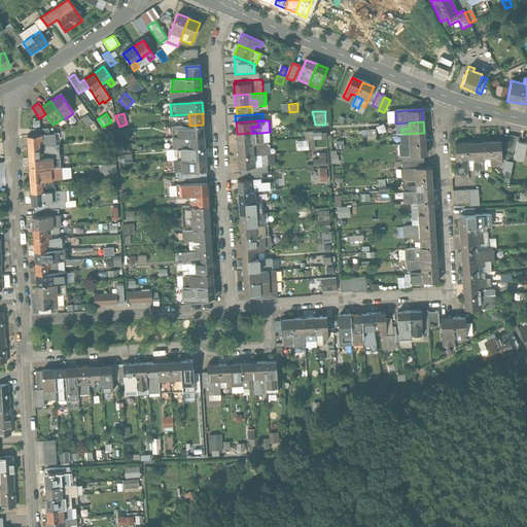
[(409,123),(395,124),(396,135),(402,134),(401,129),(409,129),(409,123)]
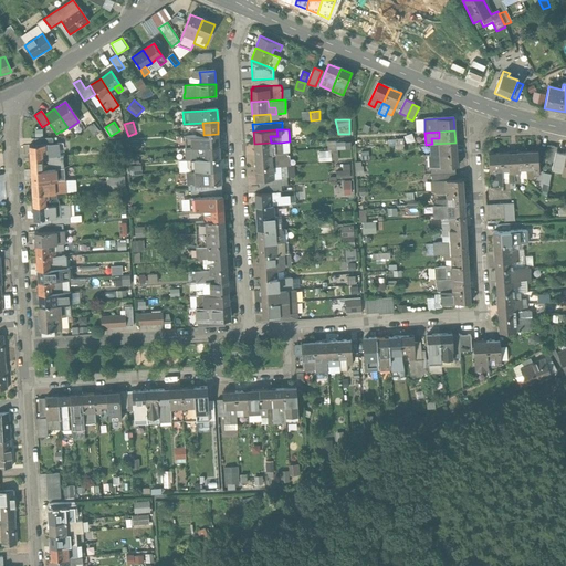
[(196,136),(185,136),(186,148),(219,146),(218,134),(203,135),(196,136)]
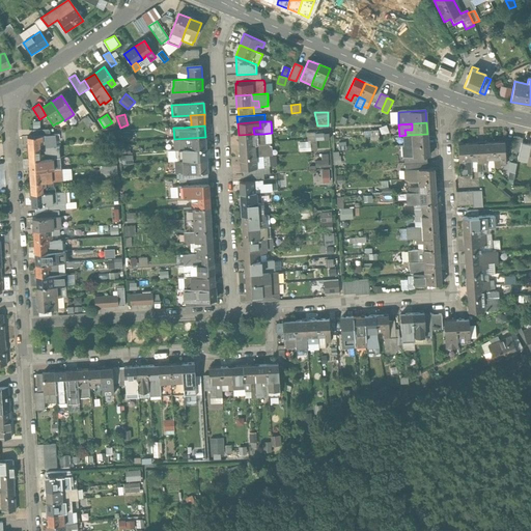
[(315,132),(307,132),(307,141),(315,140),(315,133),(315,132)]
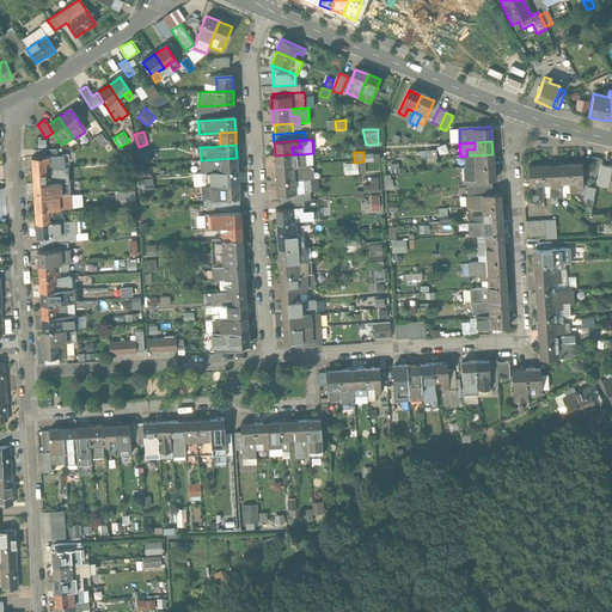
[(293,154),(275,155),(275,169),(301,167),(304,166),(304,154),(293,154)]
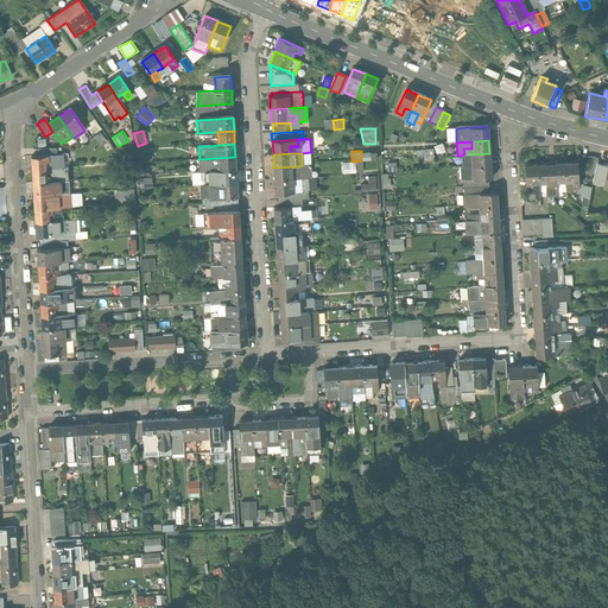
[(310,153),(302,153),(302,165),(311,165),(310,153)]
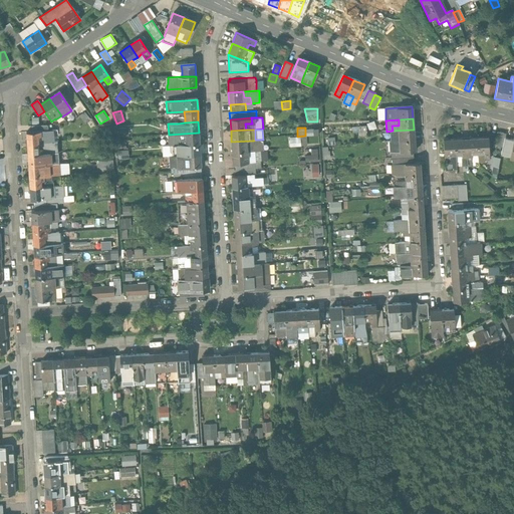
[(414,130),(393,131),(393,142),(400,142),(415,141),(414,130)]
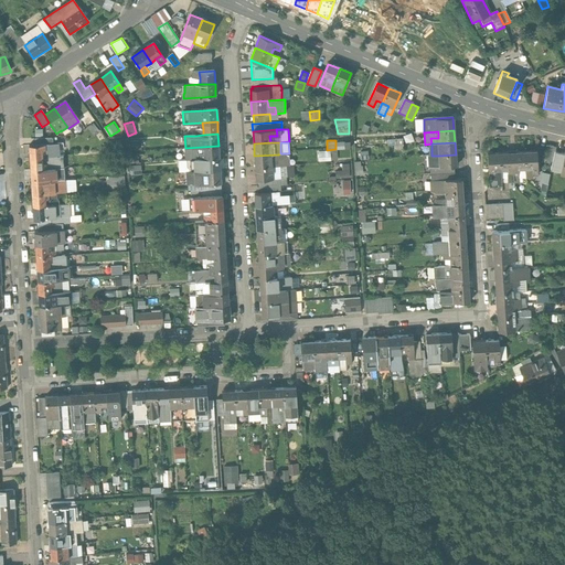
[(33,146),(29,146),(29,158),(41,158),(41,151),(49,150),(48,145),(33,146)]
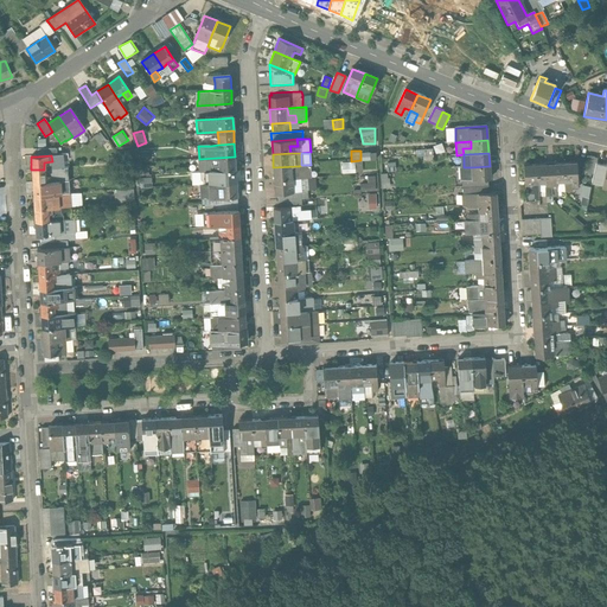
[(199,159),(199,172),(212,172),(219,171),(236,171),(235,157),(199,159)]
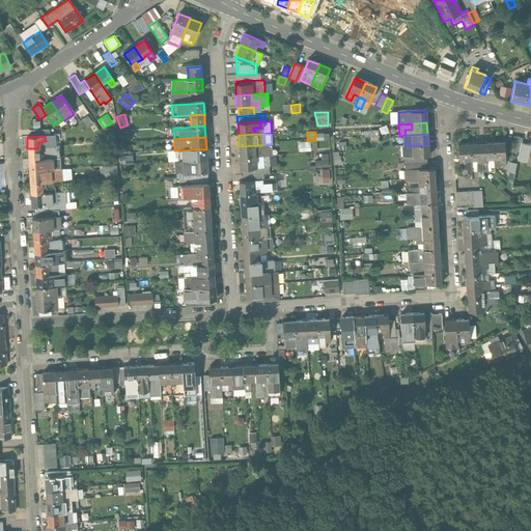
[(523,138),(513,137),(511,154),(519,154),(523,138)]
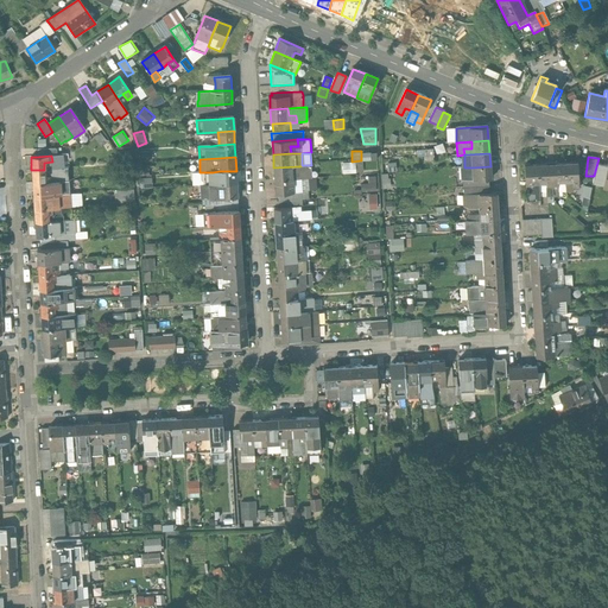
[(355,163),(342,163),(343,175),(356,175),(355,163)]
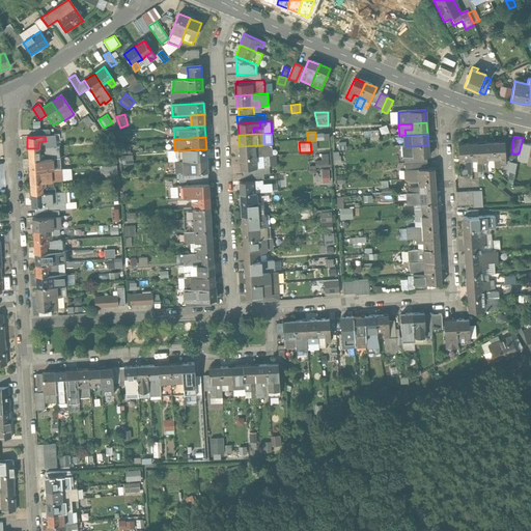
[(504,142),(493,143),(494,159),(499,159),(505,159),(504,142)]
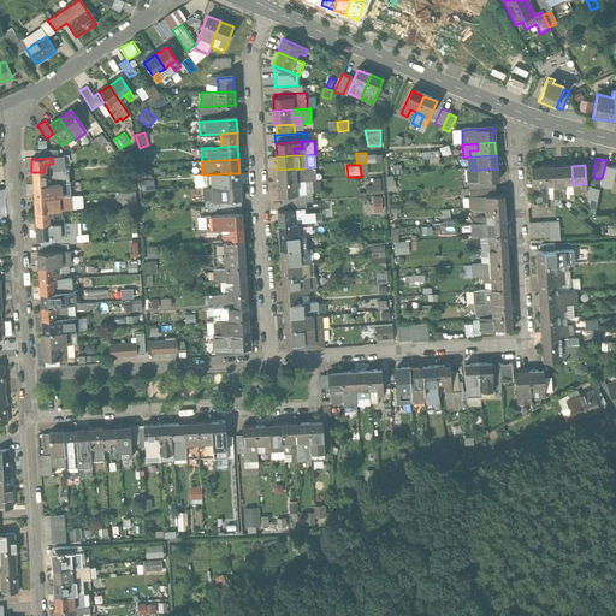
[(572,166),(558,167),(560,185),(566,185),(573,184),(572,166)]
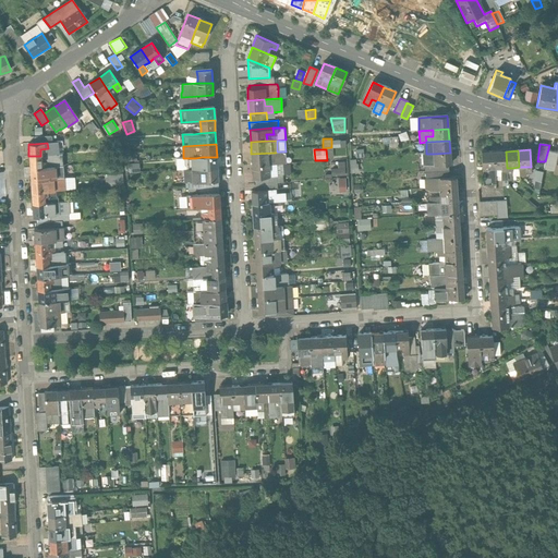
[(286,152),(275,153),(275,159),(268,159),(268,165),(275,165),(287,164),(286,152)]
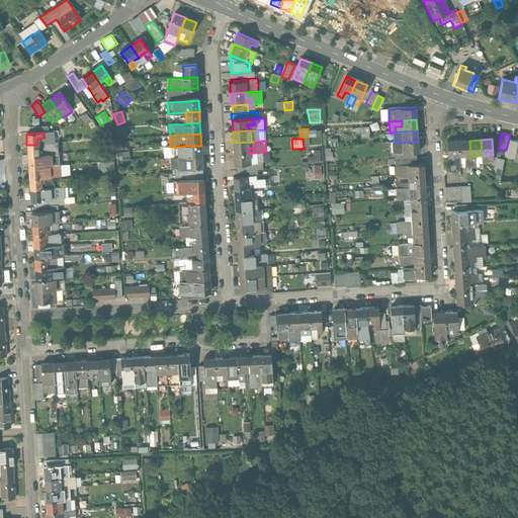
[(458,141),(446,142),(448,172),(460,171),(460,168),(458,141)]
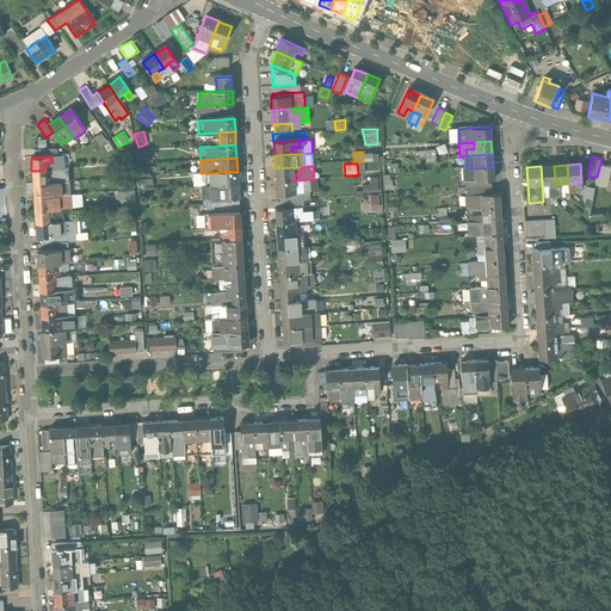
[(554,166),(541,166),(543,198),(549,198),(556,197),(555,191),(555,184),(554,166)]
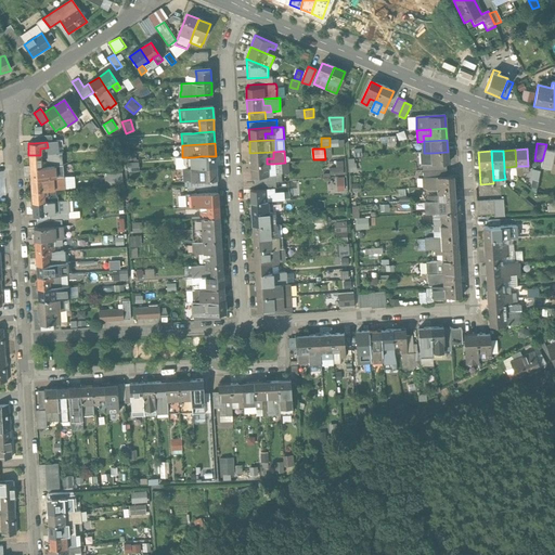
[(273,152),(249,153),(250,165),(267,164),(267,158),(273,158),(273,152)]
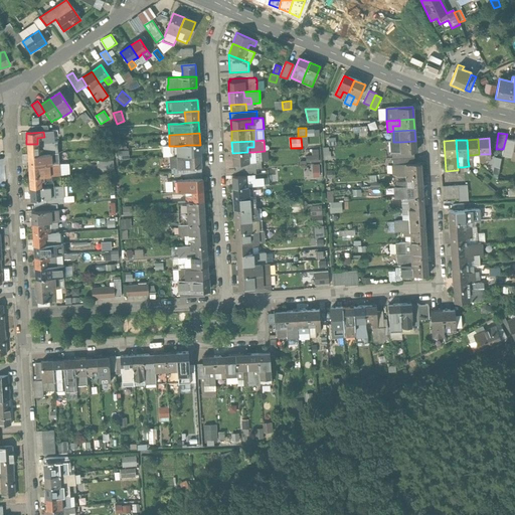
[(415,141),(400,142),(393,142),(394,154),(414,152),(416,152),(415,141)]
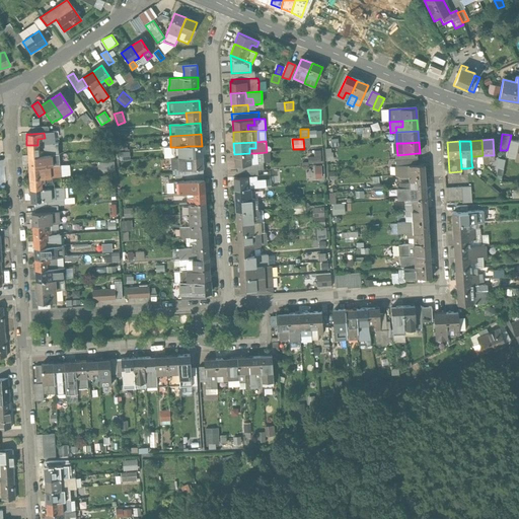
[(38,145),(26,145),(27,156),(39,156),(39,150),(38,145)]
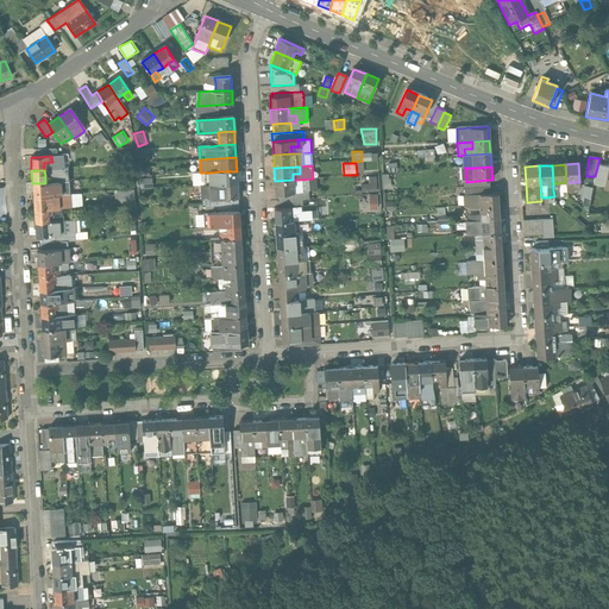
[(237,171),(220,171),(220,177),(221,184),(237,184),(237,171)]
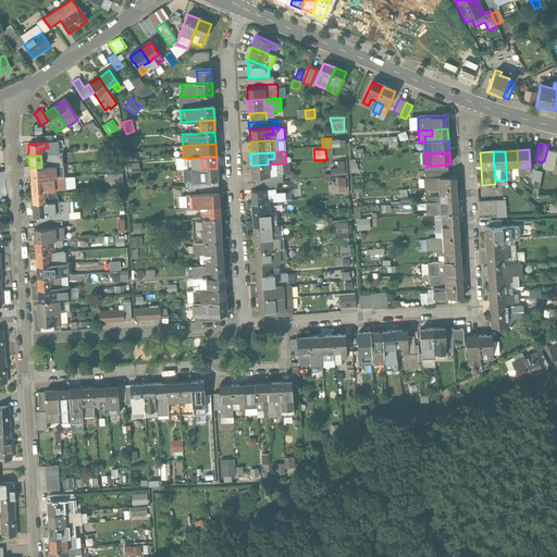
[(356,160),(349,161),(350,174),(358,173),(358,164),(356,164),(356,160)]
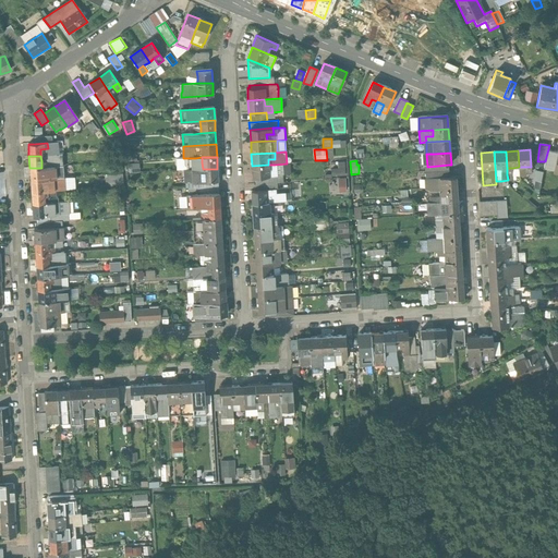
[(344,161),(338,161),(338,168),(331,169),(331,174),(331,177),(346,176),(344,161)]
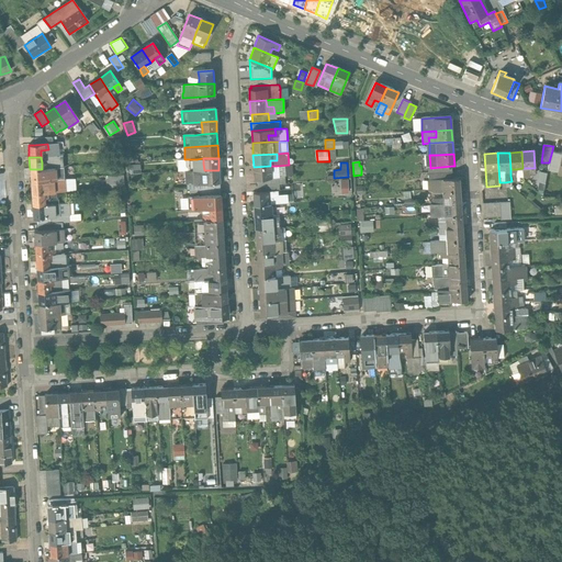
[(289,165),(277,166),(278,178),(285,178),(293,177),(292,165),(289,165)]
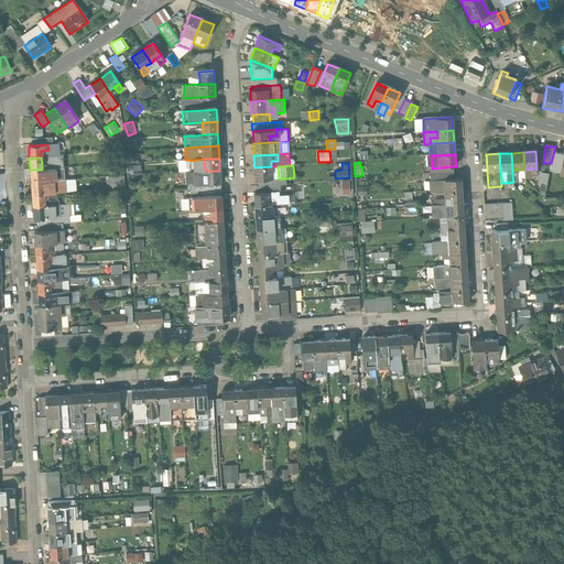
[(271,166),(255,167),(256,181),(258,181),(279,179),(278,166),(271,166)]
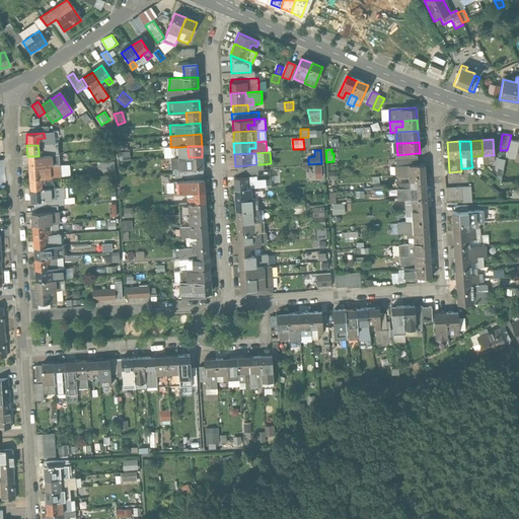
[(39,156),(27,156),(28,167),(59,165),(58,154),(46,155),(39,156)]
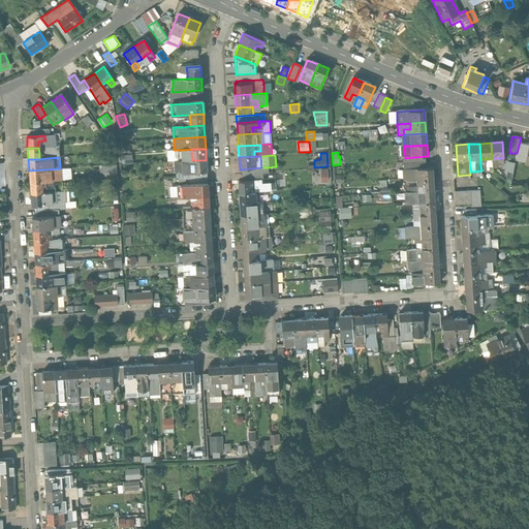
[(192,160),(178,161),(175,161),(176,174),(193,173),(204,172),(207,172),(206,160),(192,160)]
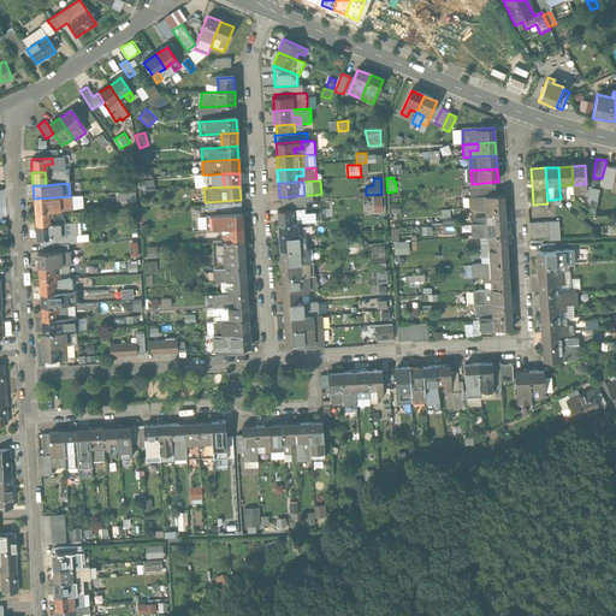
[(118,201),(136,201),(136,191),(118,191),(118,201)]
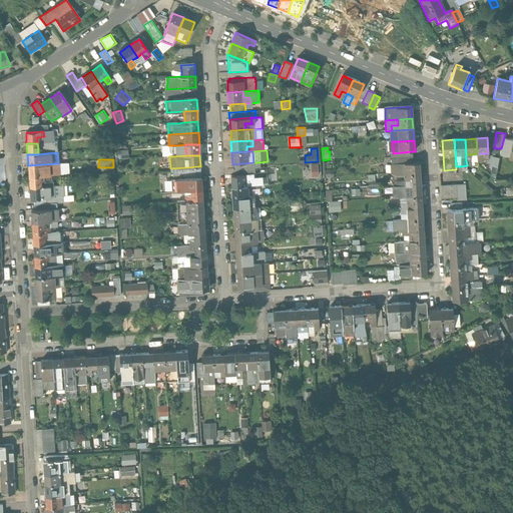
[(58,163),(28,165),(29,176),(51,175),(59,175),(58,163)]
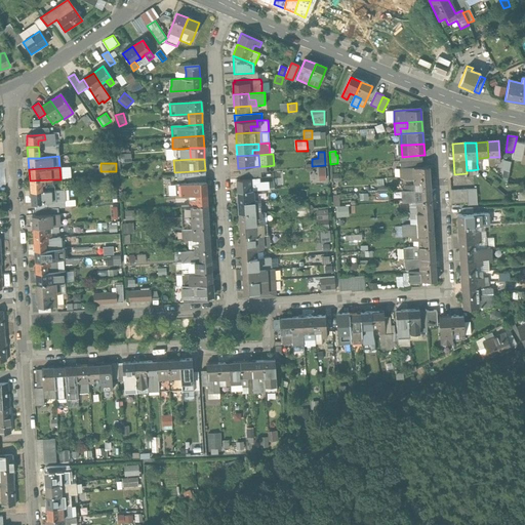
[(422,167),(407,168),(407,174),(414,173),(414,179),(430,178),(429,167),(422,167)]
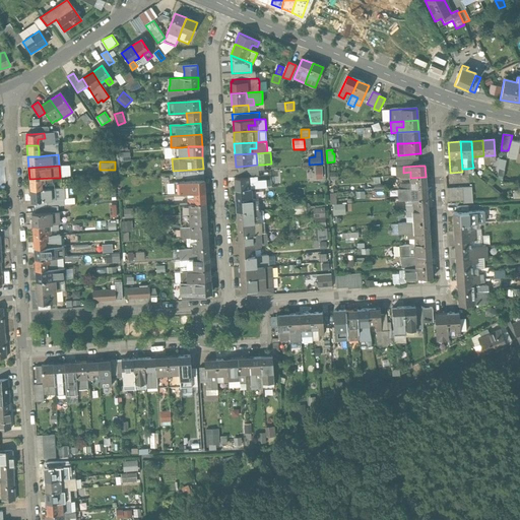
[(403,167),(396,168),(397,178),(403,179),(410,178),(410,172),(403,173),(403,167)]
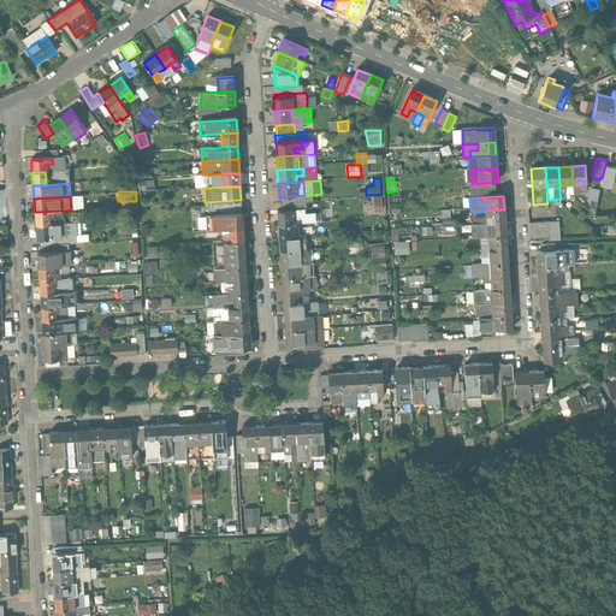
[(314,201),(306,202),(306,209),(303,209),(303,215),(314,214),(314,223),(323,223),(321,201),(314,201)]
